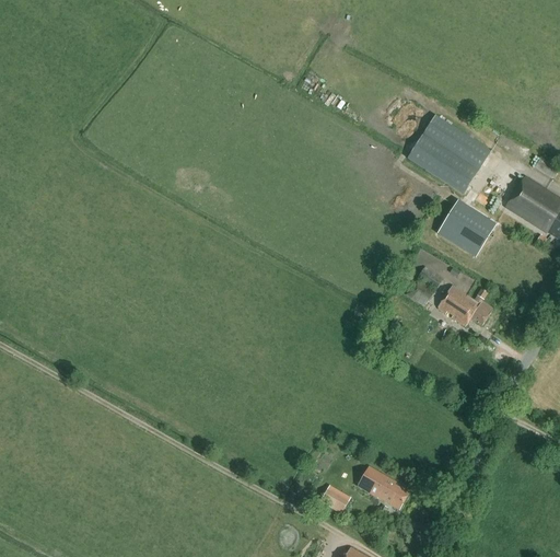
[(492,150),(434,113),(407,155),(464,193),(492,150)]
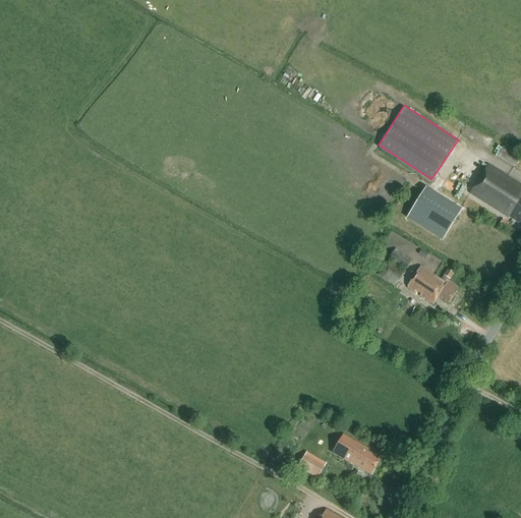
[(516,165),(520,157),(520,156),(504,146),(498,155),(516,165)]
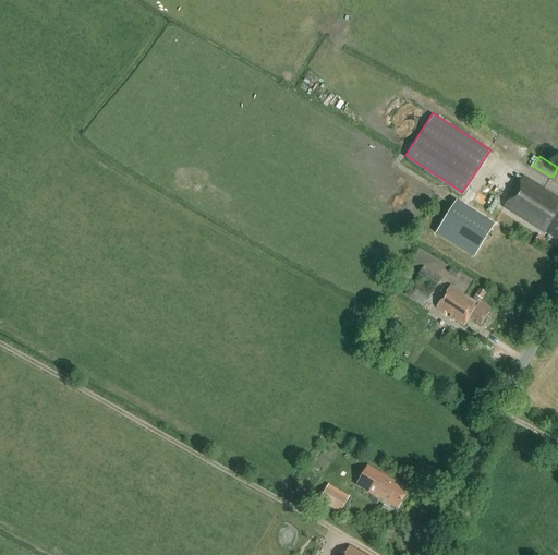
[(557,237),(557,196),(524,175),(506,204),(557,237)]
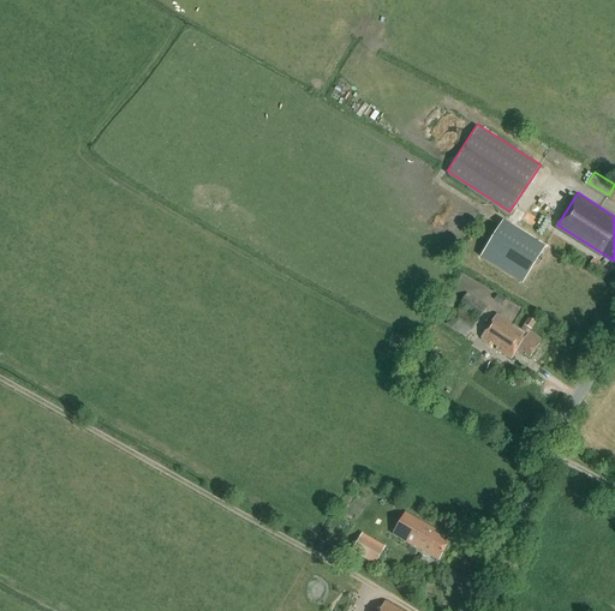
[(481,253),(483,255),(521,280),(521,279),(530,265),(544,245),(543,244),(505,219),(481,253)]
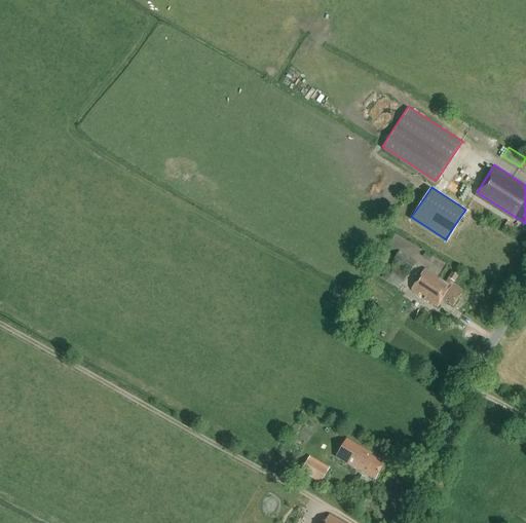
[(515,222),(509,218),(504,224),(511,228),(515,222)]
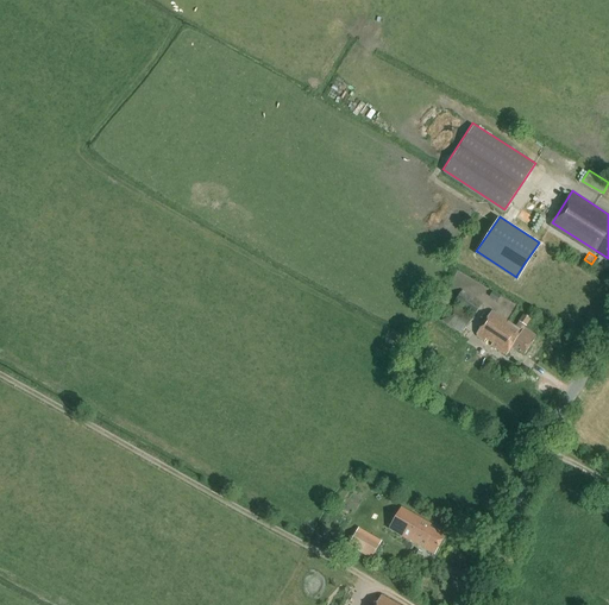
[(483,300),(464,287),(456,298),(476,312),(483,300)]
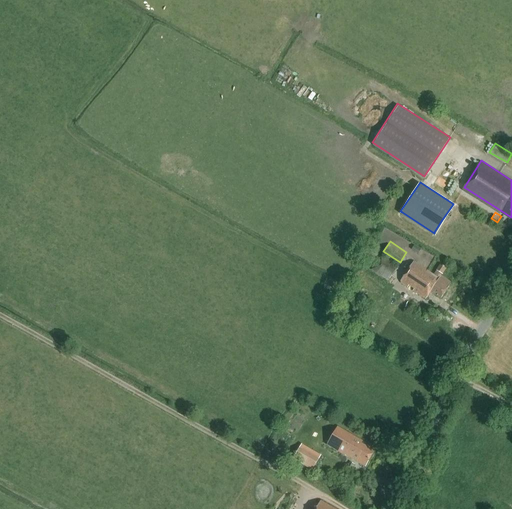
[(421,247),(414,242),(412,247),(418,251),(421,247)]
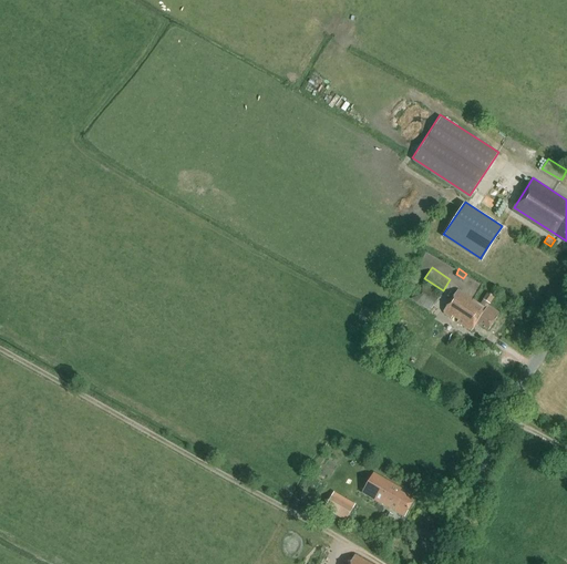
[(442,291),(424,278),(412,296),(431,308),(442,291)]
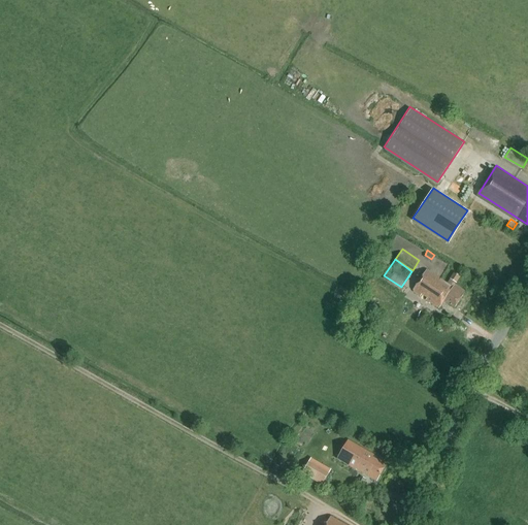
[(454,305),(464,289),(455,283),(460,274),(454,270),(448,281),(427,267),(414,288),(415,290),(438,305),(443,298),(454,305)]
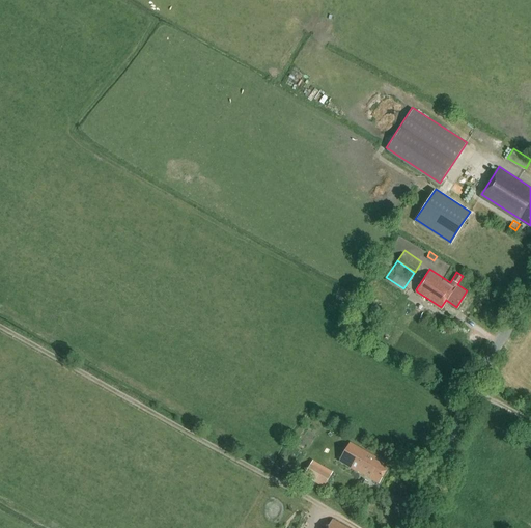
[(379,481),(387,465),(373,457),(374,455),(351,442),(340,461),(364,474),(364,473),(379,481)]
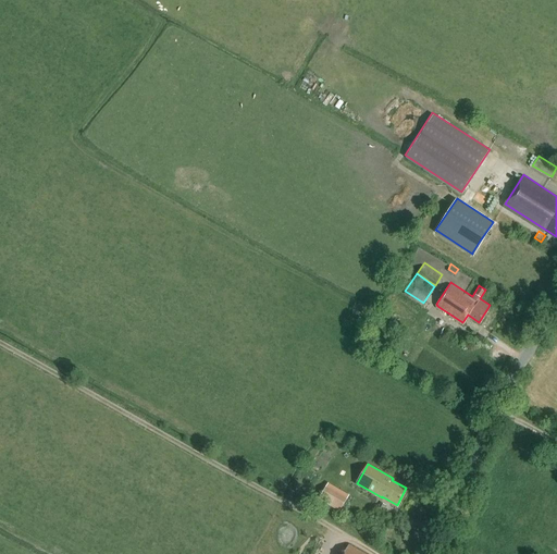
[(347,495),(326,483),(318,497),(339,509),(347,495)]
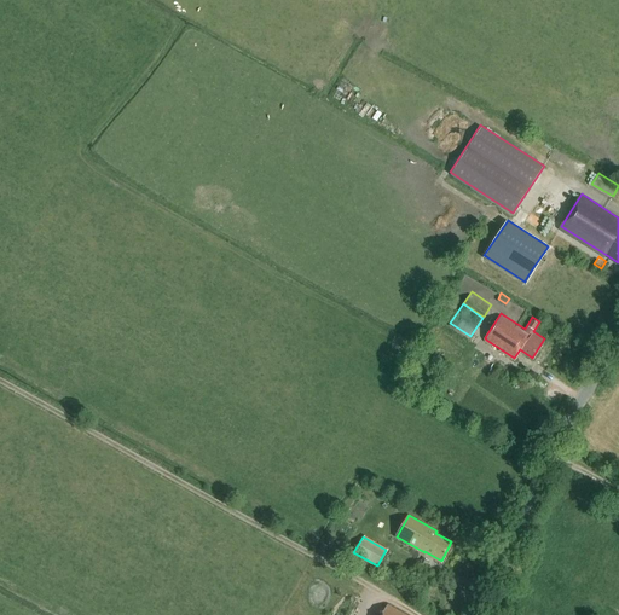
[(409,614),(388,603),(380,614),(409,614)]
